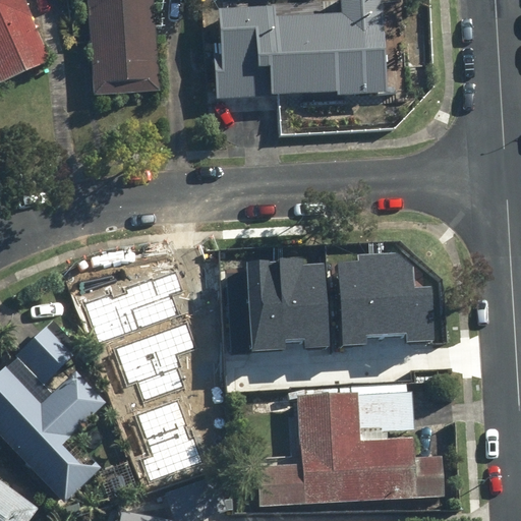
[(24,0),(0,0),(0,76),(3,83),(53,58),(24,0)]
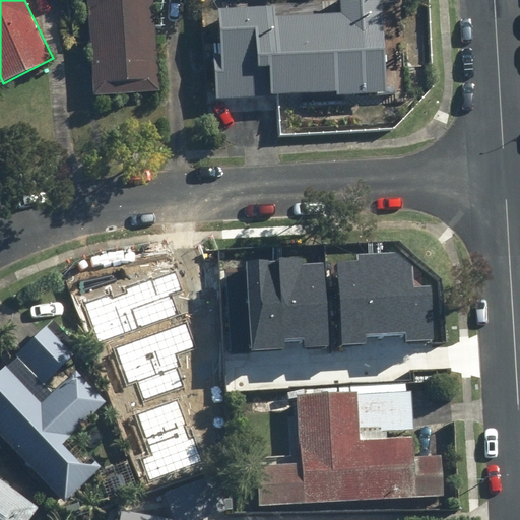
[(157,0),(89,0),(94,102),(163,98),(157,0)]
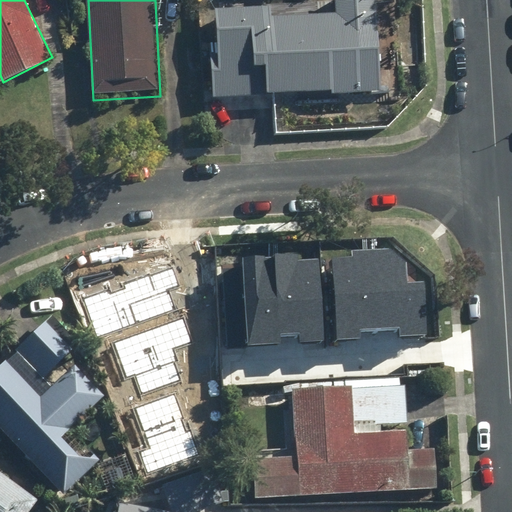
[(277,2),(220,2),(220,98),(389,97),(388,0),(339,0),(340,11),(277,12),(277,2)]
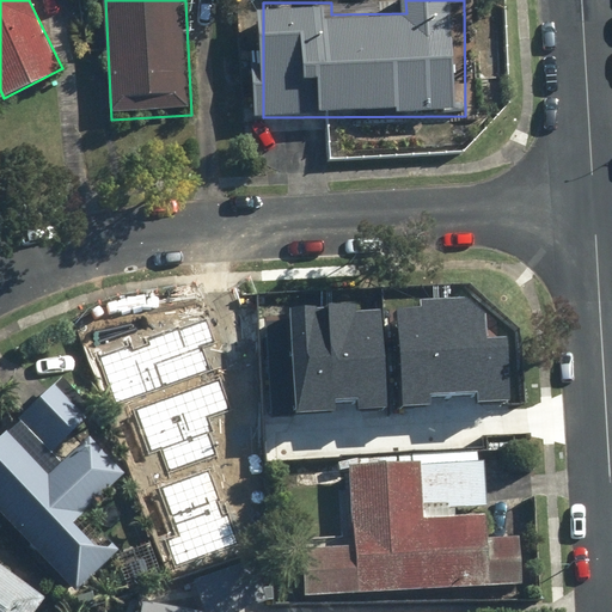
[(397,407),(507,399),(502,336),(478,337),(476,299),(390,305),(397,407)]
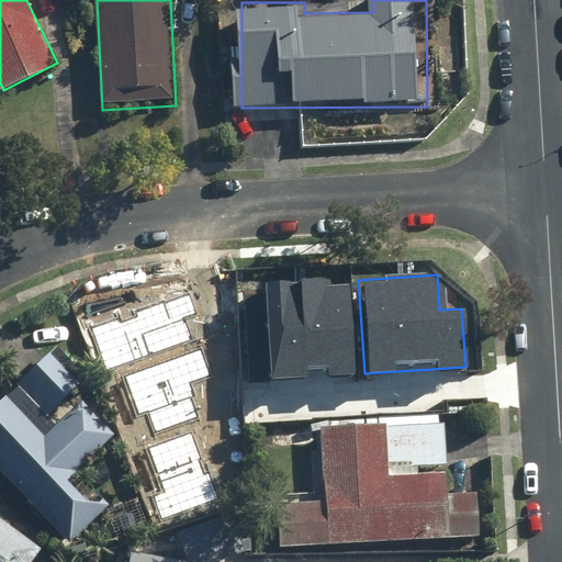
[(266,378),(350,371),(344,280),(259,285),(266,378)]
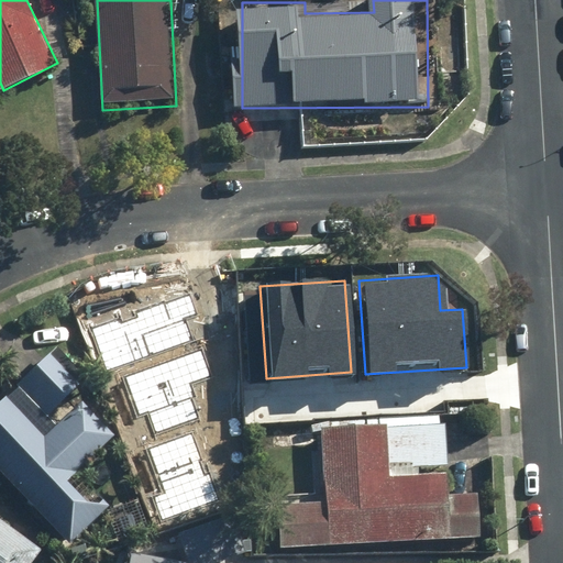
[(92,329),(107,368),(189,339),(181,317),(200,310),(194,293),(92,329)]
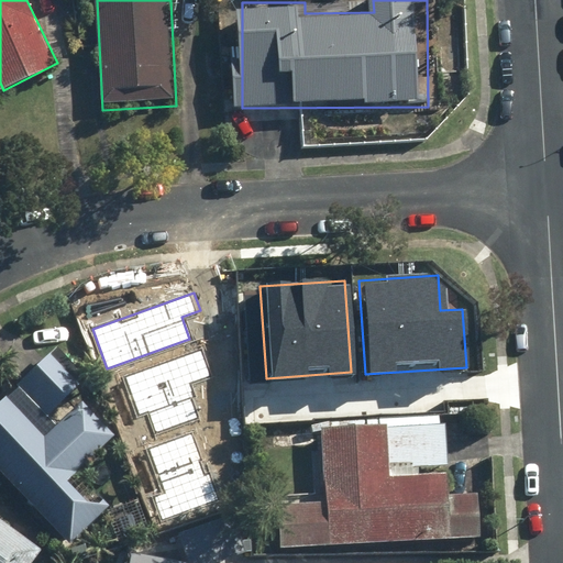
[(53,353),(0,404),(0,471),(72,547),(113,507),(80,474),(119,437),(87,404),(62,428),(50,417),(83,385),(53,353)]
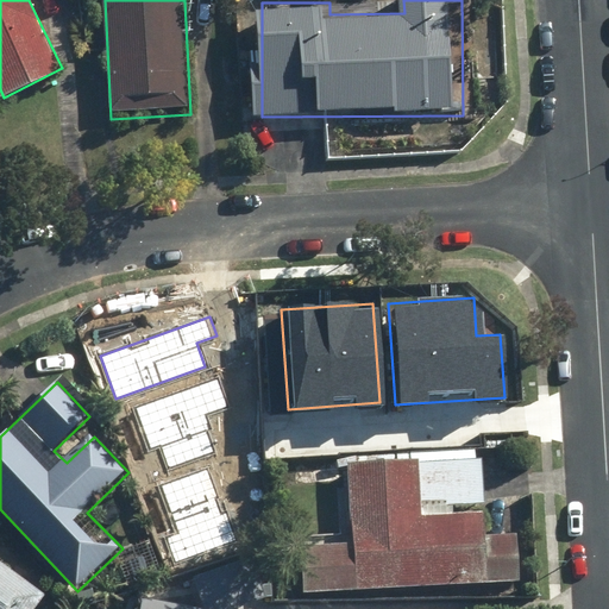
[(136,407),(148,449),(159,445),(167,470),(214,456),(200,410),(224,403),(218,383),(136,407)]
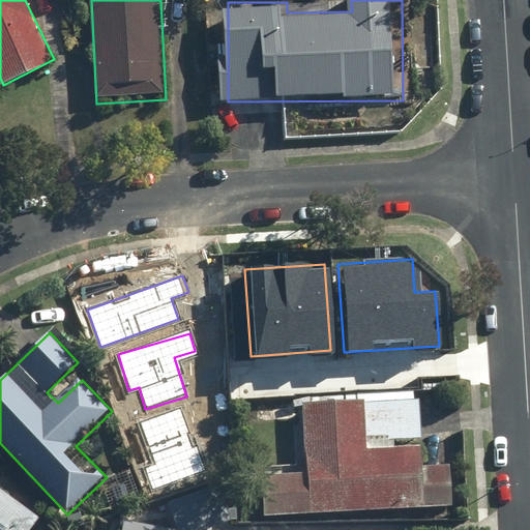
[(259,468),(261,516),(462,510),(461,463),(429,464),(428,398),(418,398),(418,389),(326,391),(327,407),(305,407),(307,467),(259,468)]
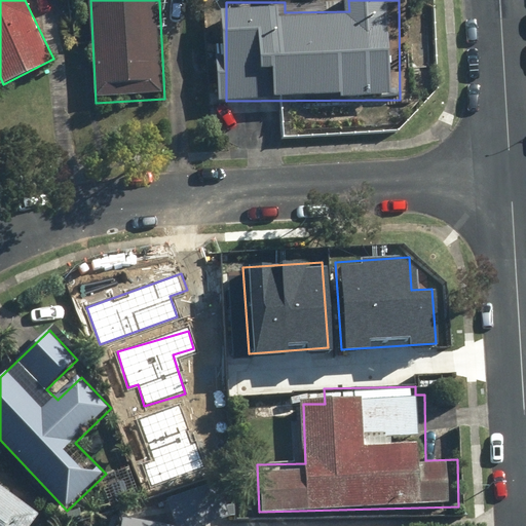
[(145,462),(153,485),(204,466),(181,402),(135,418),(149,460),(145,462)]
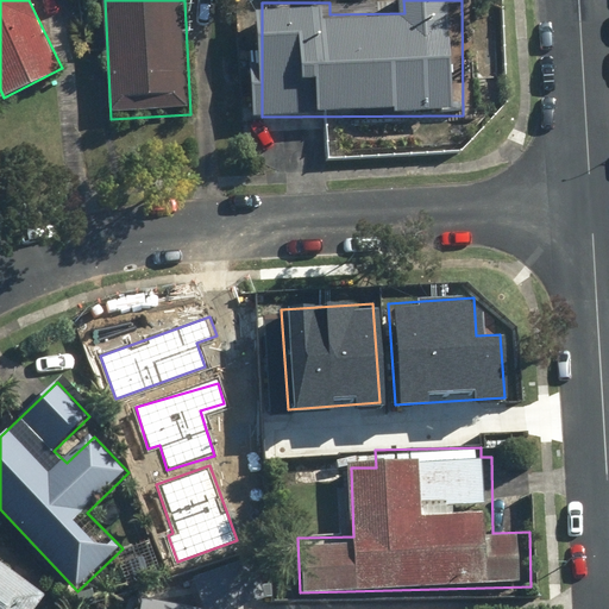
[(44,608),(52,598),(0,560),(0,608),(44,608)]
